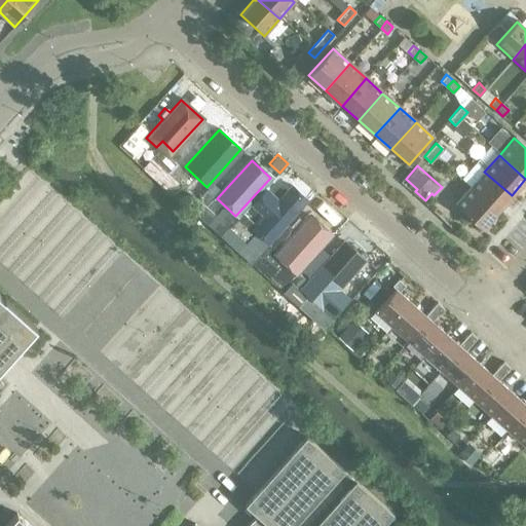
[(512,195),(484,172),(470,188),(496,212),(512,195)]
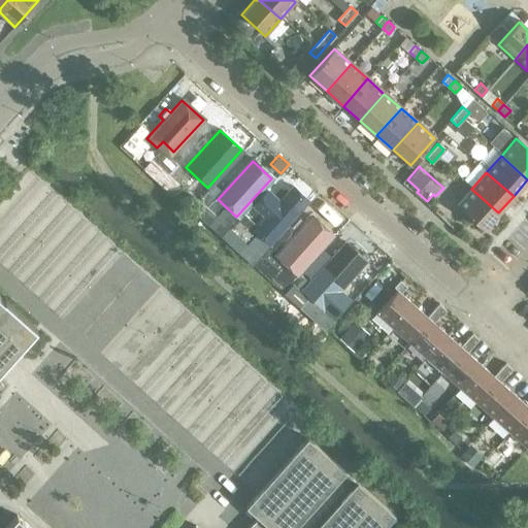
[(292,187),(253,230),(268,244),(306,201),(292,187)]
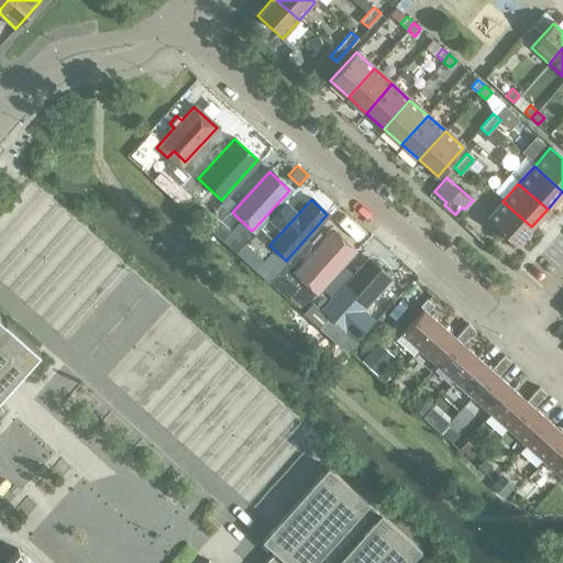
[(531,227),(503,201),(486,220),(516,245),(531,227)]
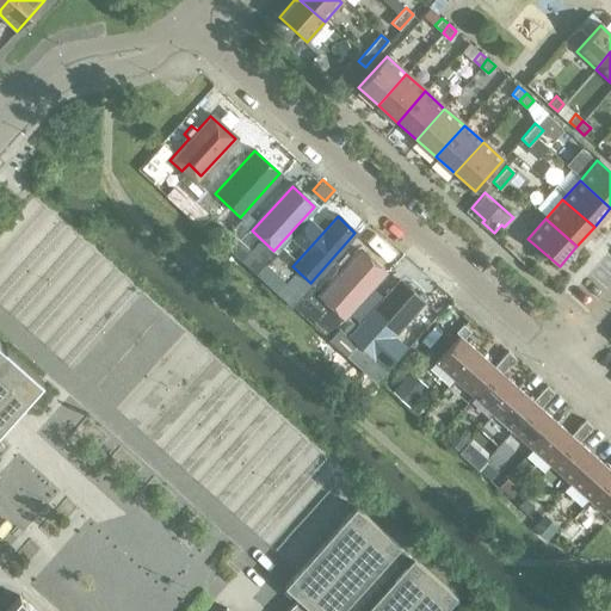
[(360,244),(316,291),(346,318),(388,270),(360,244)]
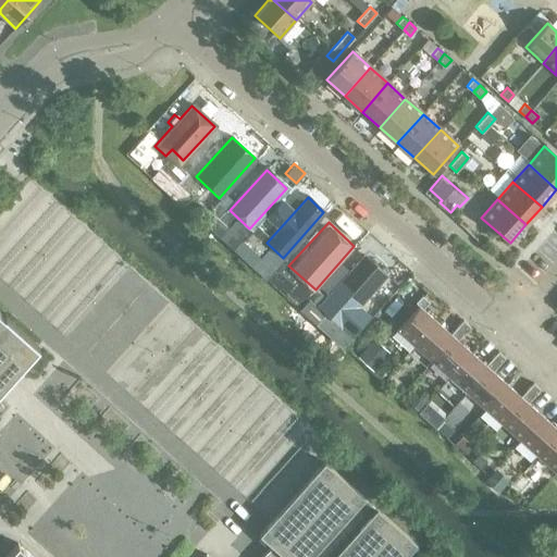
[(338,287),(360,307),(391,273),(368,255),(338,287)]
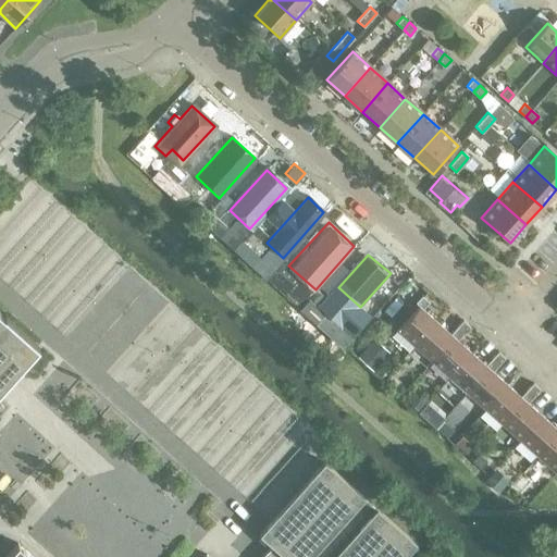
[(428,301),(420,295),(415,301),(418,305),(422,308),(428,301)]
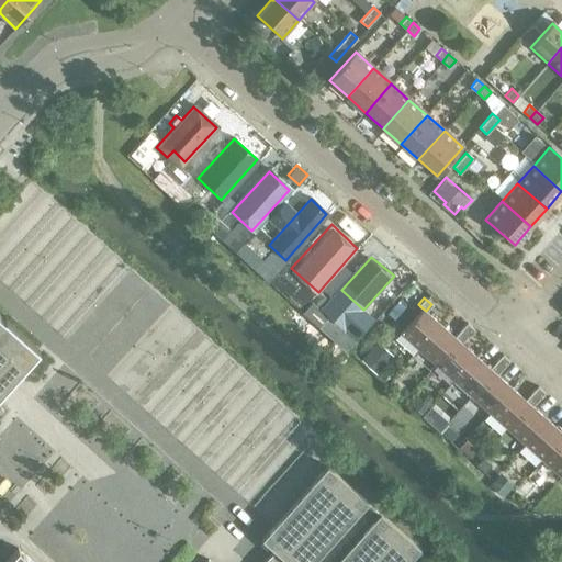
[(417,348),(439,323),(426,311),(422,307),(398,332),(417,348)]
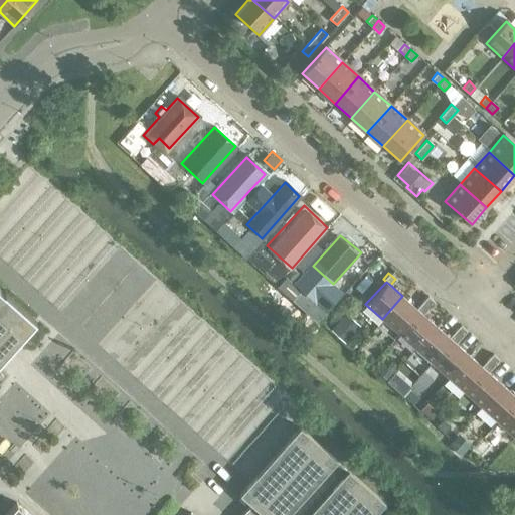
[(0,355),(35,317),(21,305),(3,290),(0,286),(0,355)]
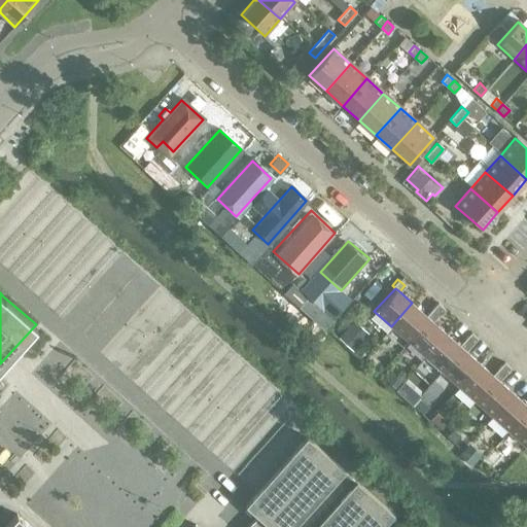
[(412,303),(391,326),(408,342),(428,318),(425,315),(412,303)]
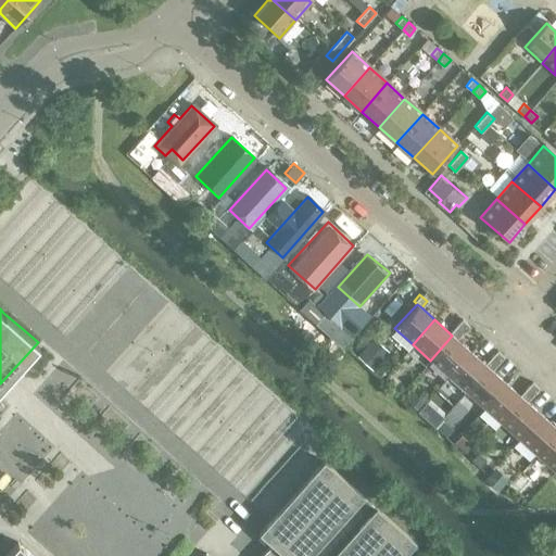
[(460,319),(454,326),(462,332),(467,326),(460,319)]
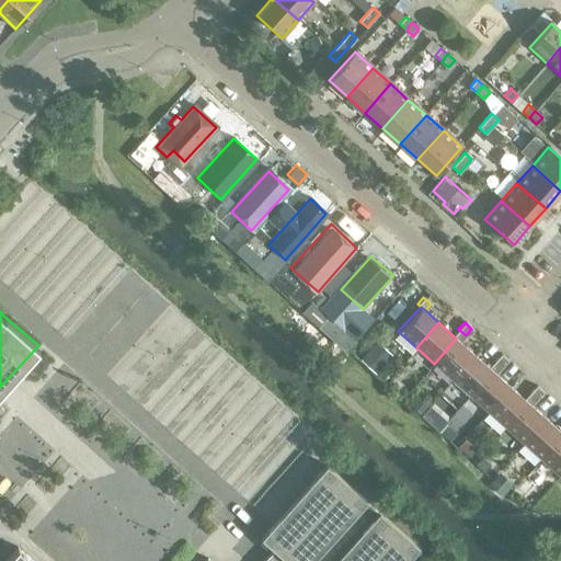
[(458,329),(453,335),(456,339),(460,342),(466,335),(458,329)]
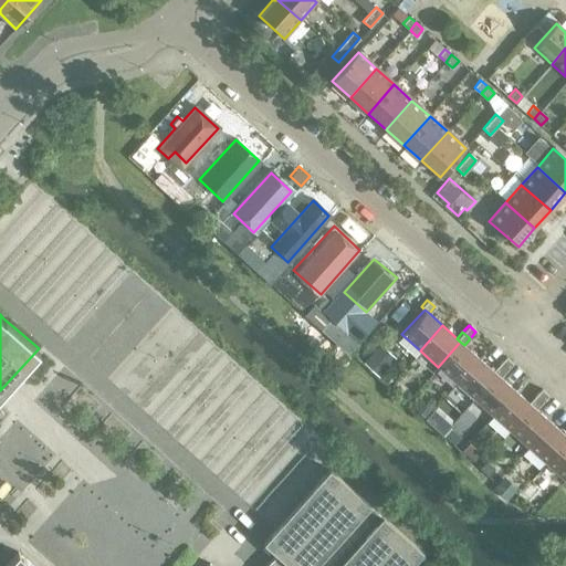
[(379,375),(397,356),(380,342),(363,360),(379,375)]
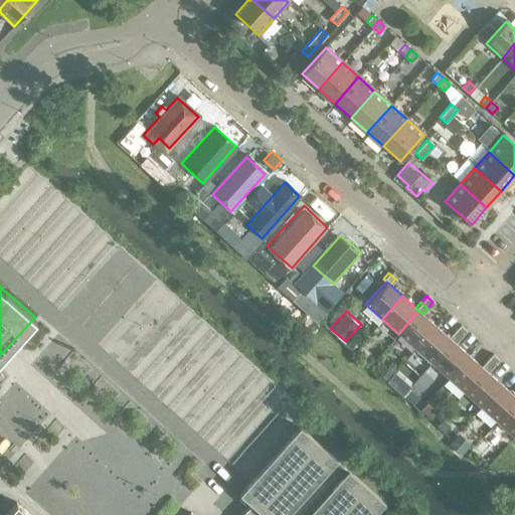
[(418,311),(398,334),(414,348),(435,325),(422,314),(418,311)]
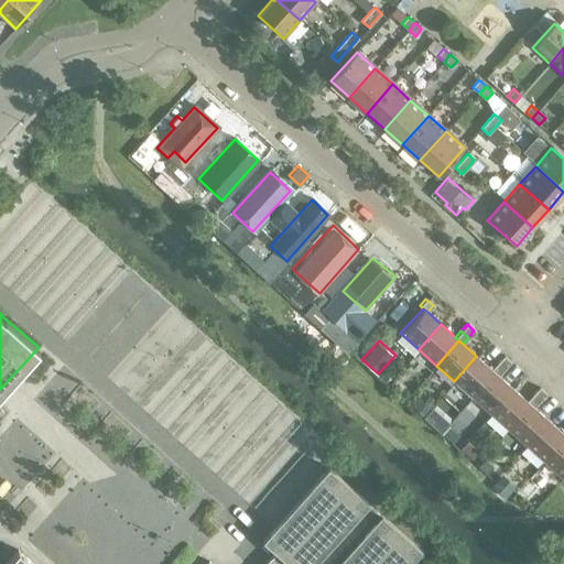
[(476,356),(454,381),(472,398),(494,372),(490,369),(476,356)]
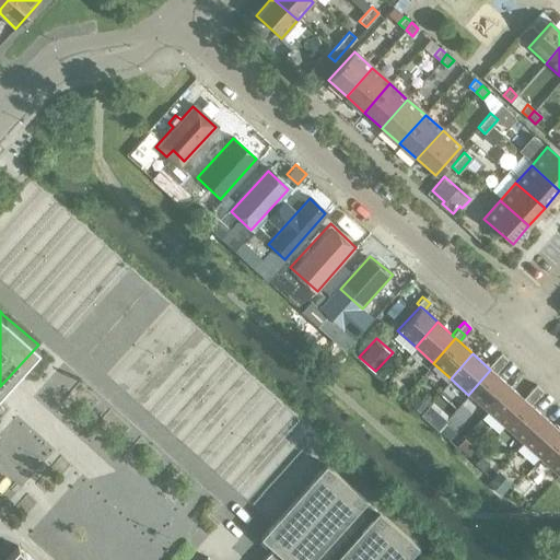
[(499,353),(492,360),(500,366),(505,360),(499,353)]
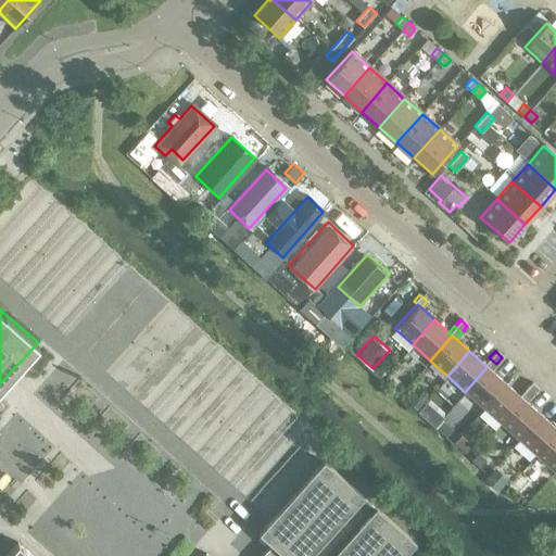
[(489,357),(483,364),(487,367),(491,370),(496,364),(489,357)]
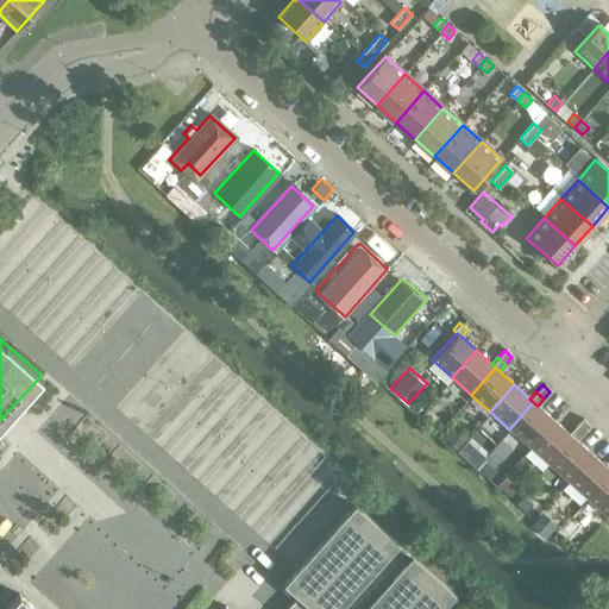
[(533,402),(509,429),(528,446),(552,419),(538,406),(533,402)]
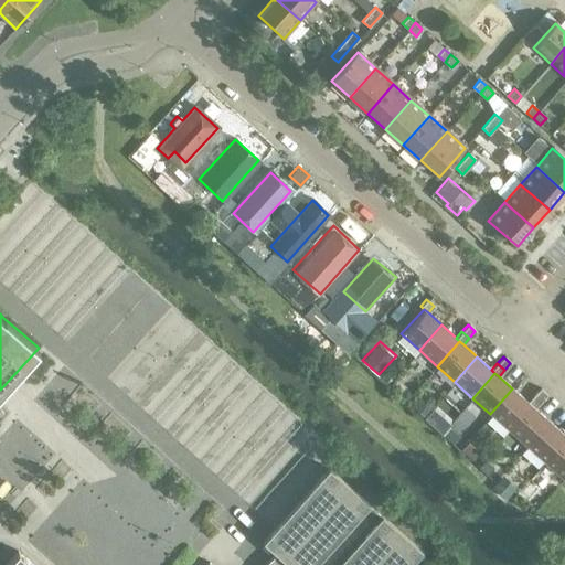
[(400,392),(406,384),(397,376),(391,384),(400,392)]
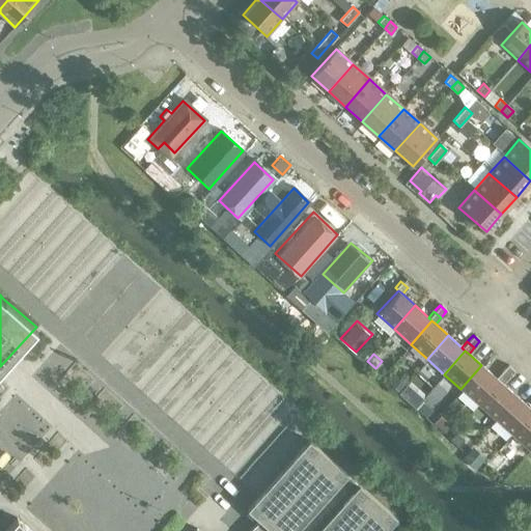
[(481,365),(460,389),(477,403),(499,381),(495,378),(481,365)]
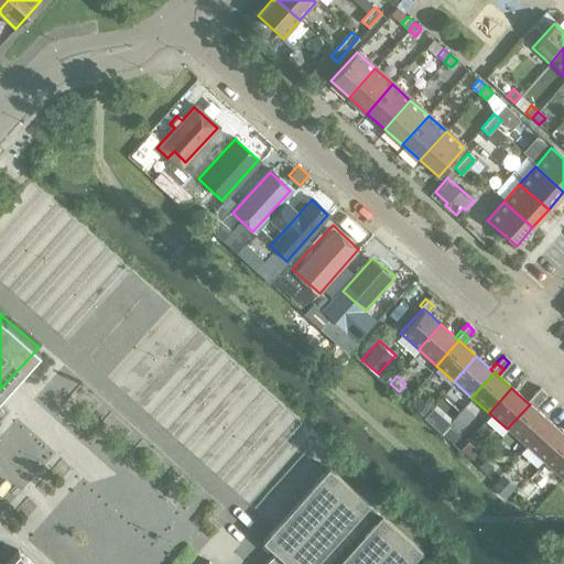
[(538,388),(532,394),(539,401),(545,394),(538,388)]
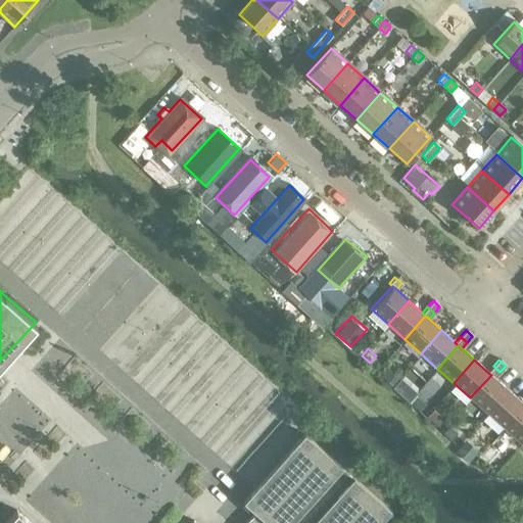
[(493,366),(487,372),(491,375),(494,378),(500,372),(493,366)]
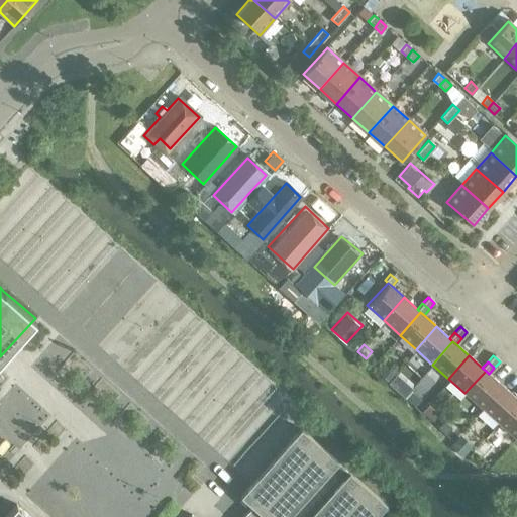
[(389,380),(395,373),(386,365),(379,371),(389,380)]
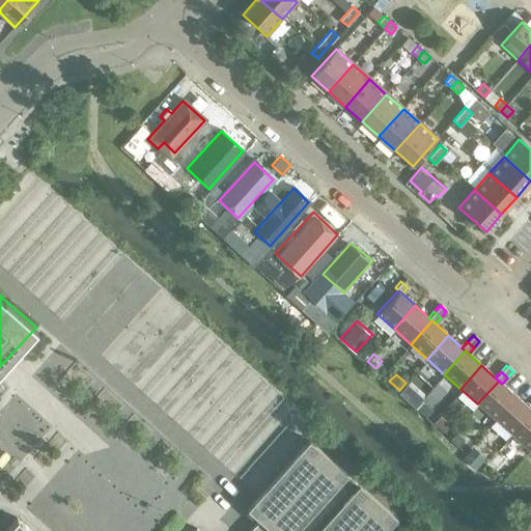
[(499,381),(477,403),(494,419),(515,395),(502,384),(499,381)]
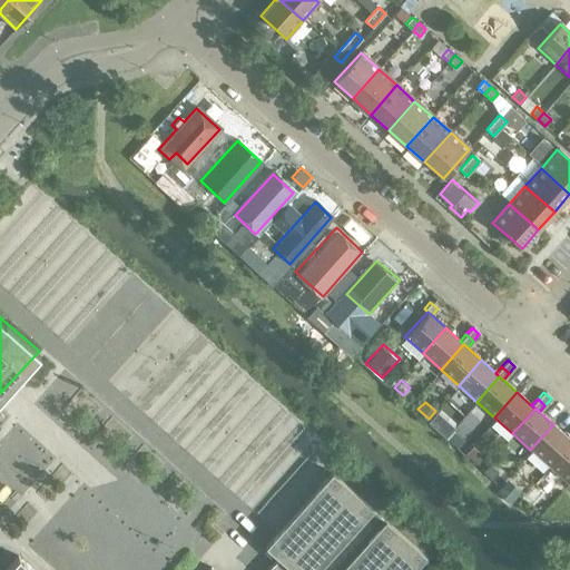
[(445,436),(455,426),(438,410),(429,421),(445,436)]
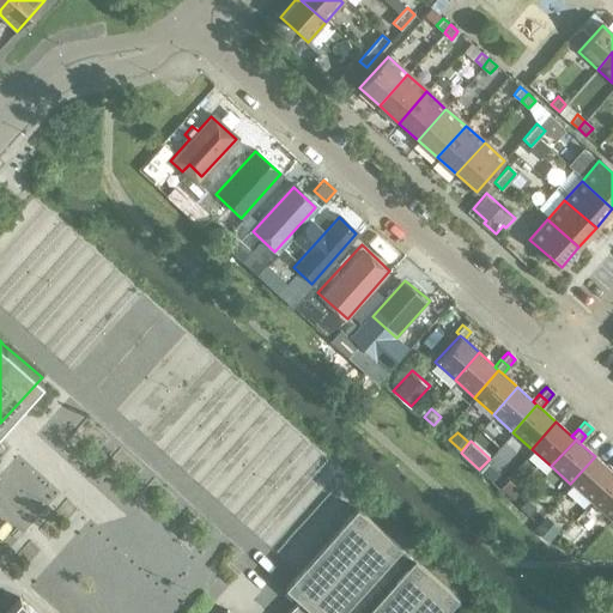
[(612,472),(610,469),(595,456),(570,484),(590,501),(612,474),(612,472)]
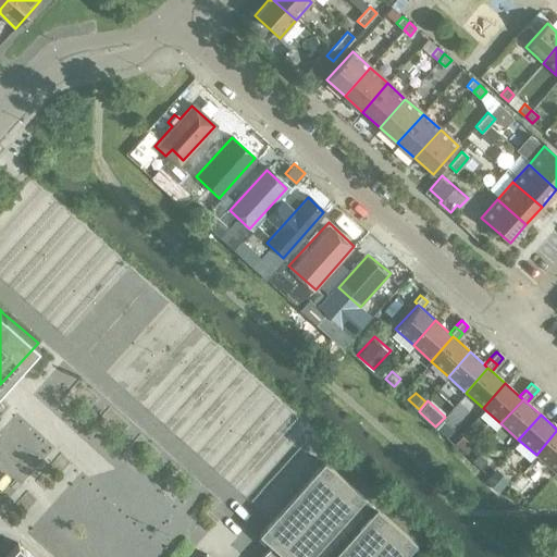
[(447,437),(455,428),(445,420),(437,429),(447,437)]
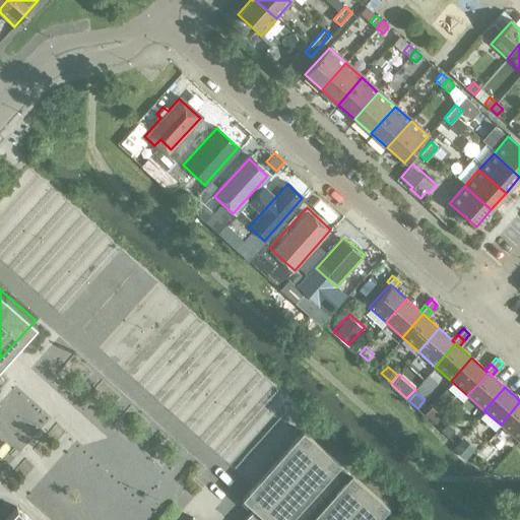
[(519,402),(501,425),(517,440),(519,437),(519,402)]
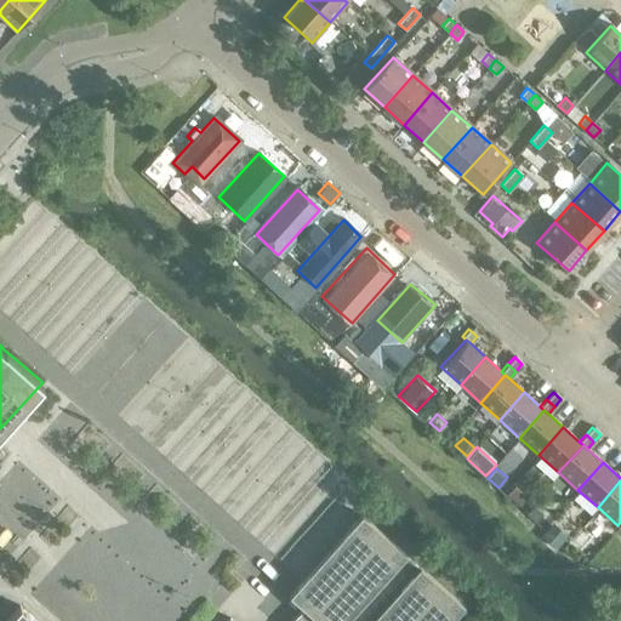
[(520,505),(528,495),(516,484),(507,493),(520,505)]
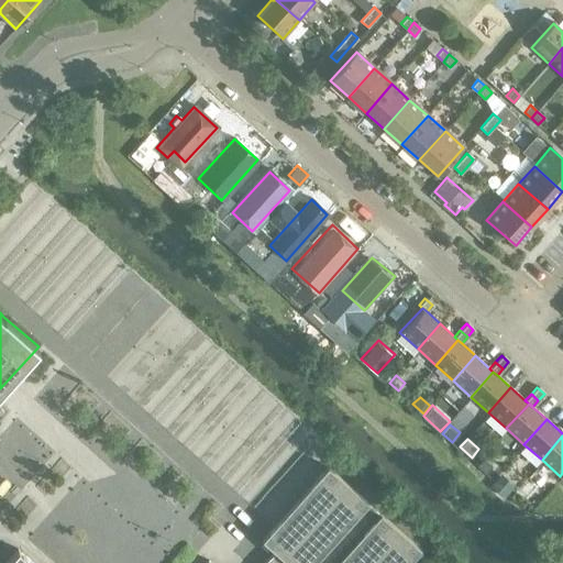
[(485,472),(493,463),(485,456),(477,464),(485,472)]
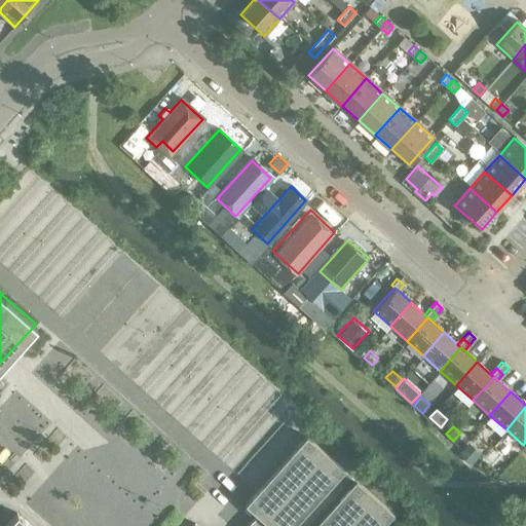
[(4,525),(381,525),(393,513),(306,436),(246,504),(257,515),(247,525),(197,525),(195,523),(192,525),(33,525),(17,513),(4,525)]
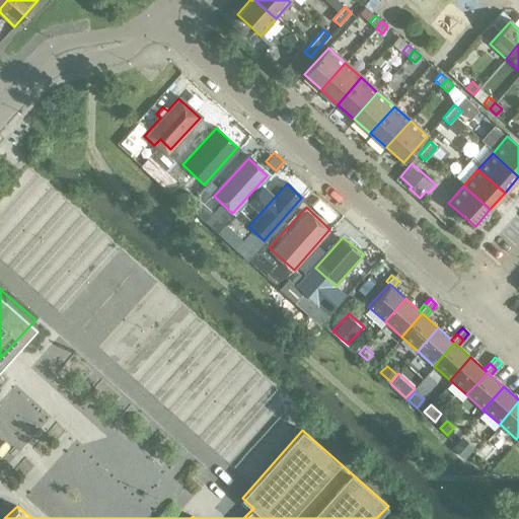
[(465,457),(475,446),(462,434),(452,446),(465,457)]
